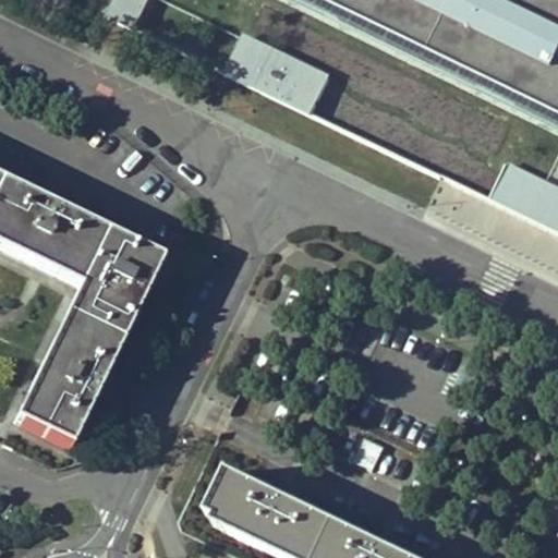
[(134,29),(147,0),(110,0),(102,15),(134,29)]
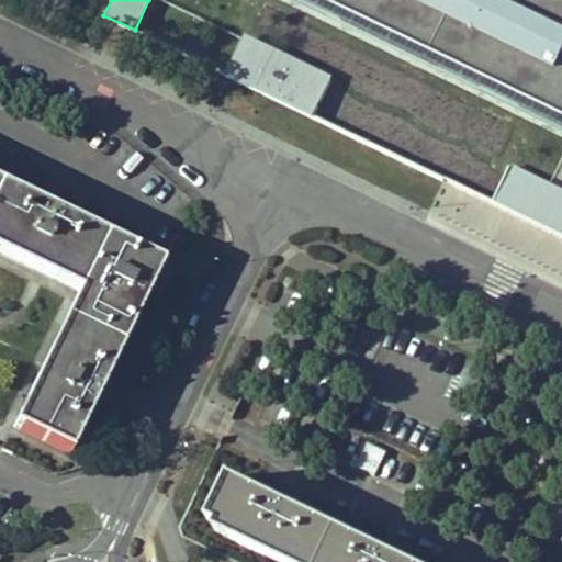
[(561,0),(279,0),(561,133),(561,186),(509,161),(494,202),(561,237),(561,0)]
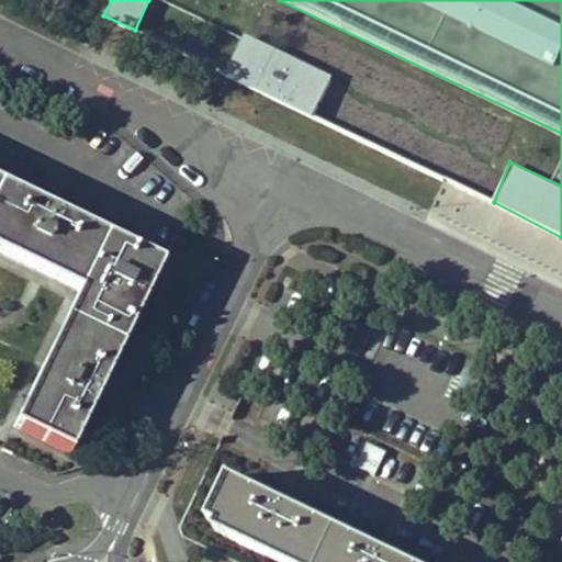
[(330,74),(245,30),(232,56),(224,74),(313,116),(330,74)]
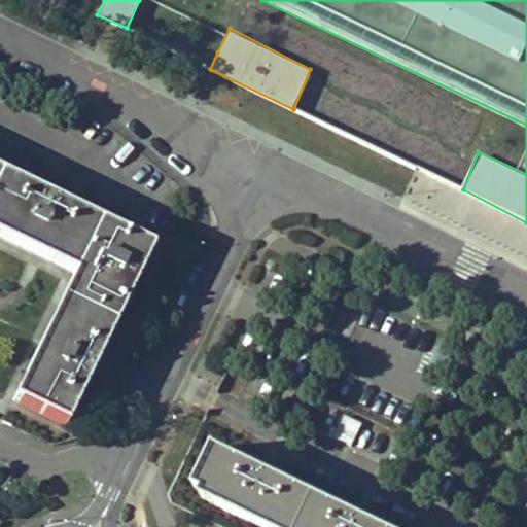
[(151,247),(0,173),(0,239),(73,275),(13,398),(66,423),(151,247)]
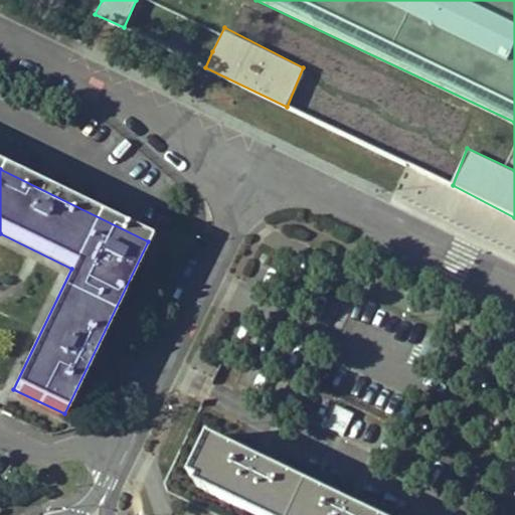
[(335,406),(327,427),(344,435),(352,412),(335,406)]
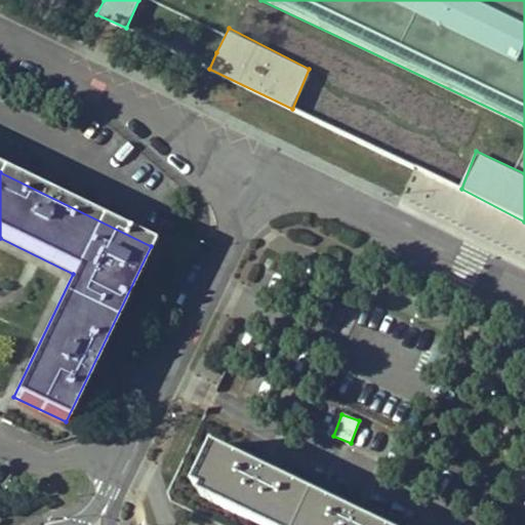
[(381,524),(214,445),(195,487),(203,490),(200,495),(260,524),(381,524)]
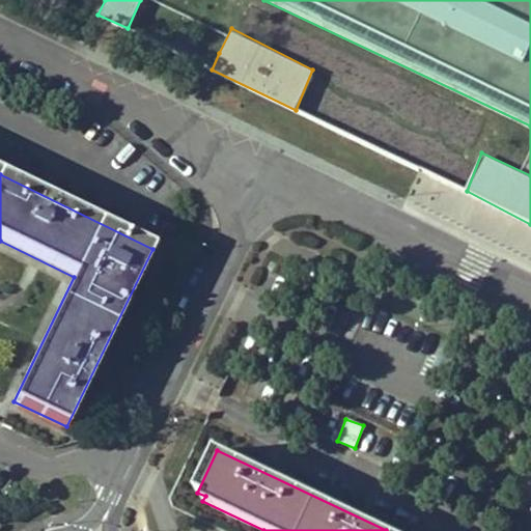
All buildings are outlined.
